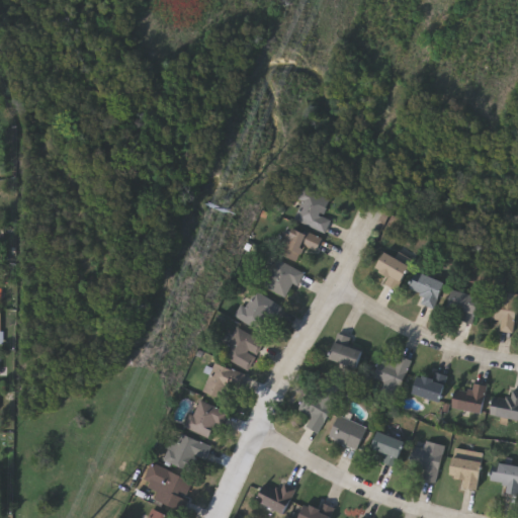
[(322,214),(330,219),(324,232),(291,217),(306,187),(330,199),(322,214)]
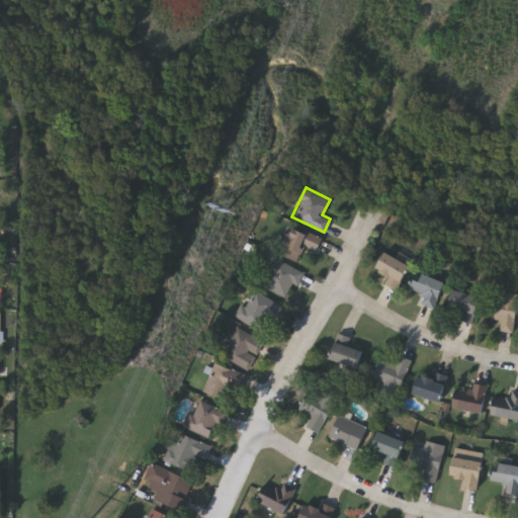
[(316,251),(305,246),(296,261),(277,252),(291,225),(321,240),(316,251)]
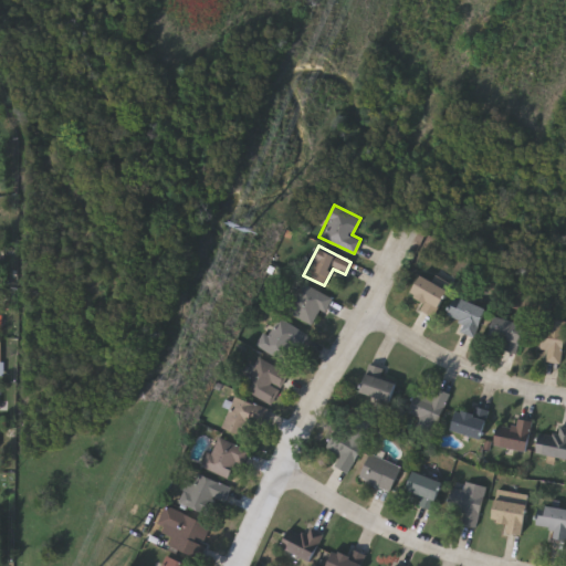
[(409,291),(421,273),(447,292),(430,316),(419,308),(423,302),(409,291)]
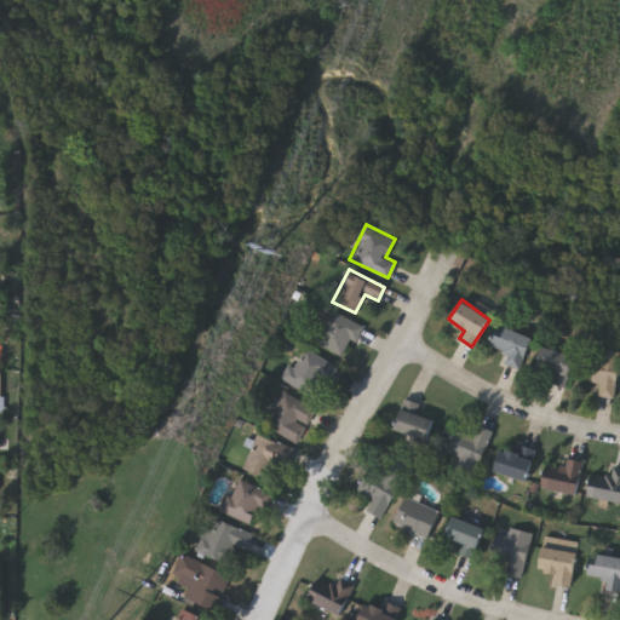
[(314,340),(331,309),(357,323),(340,356),(314,340)]
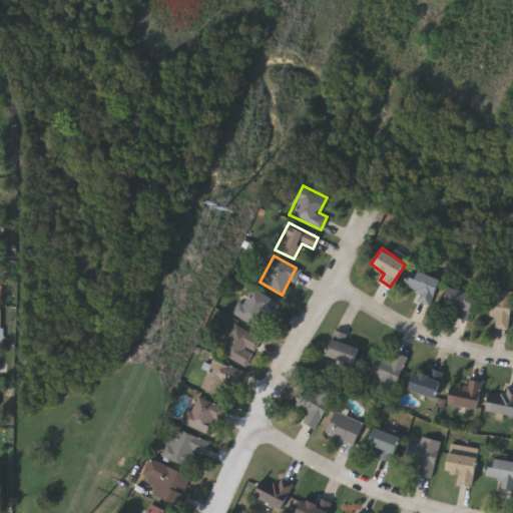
[(405,286),(413,268),(440,280),(428,306),(415,300),(419,292),(405,286)]
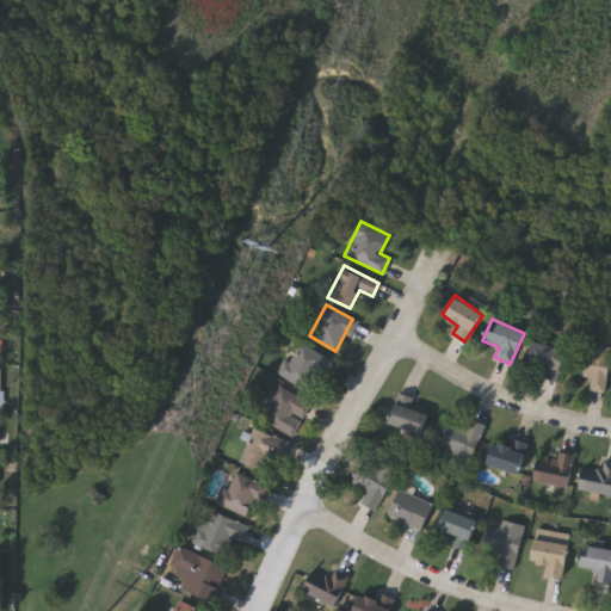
[(277,371),(297,340),(328,360),(309,392),(277,371)]
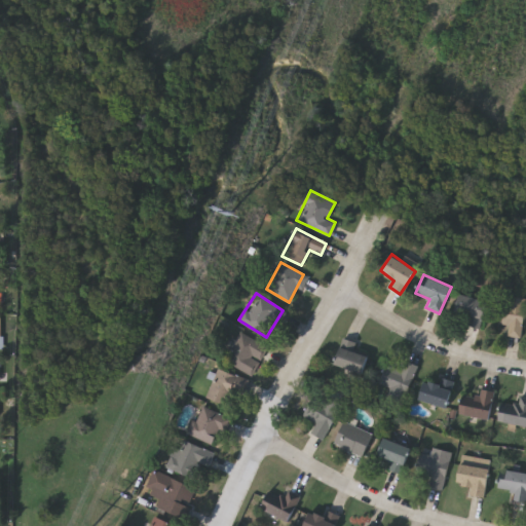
[(452,311),(458,293),(486,301),(480,321),(452,311)]
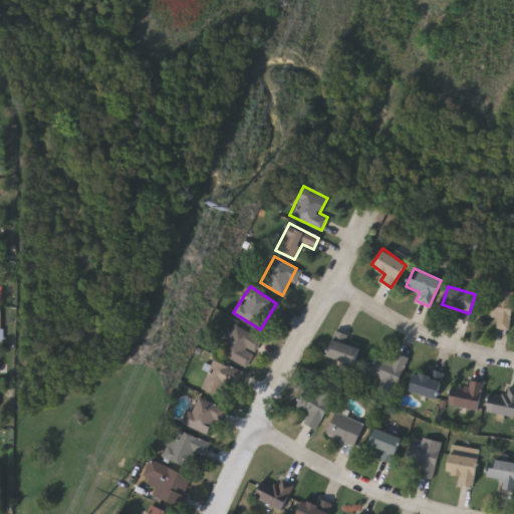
[(494,328),(495,315),(481,314),(483,293),(495,294),(495,289),(512,291),(508,329),(494,328)]
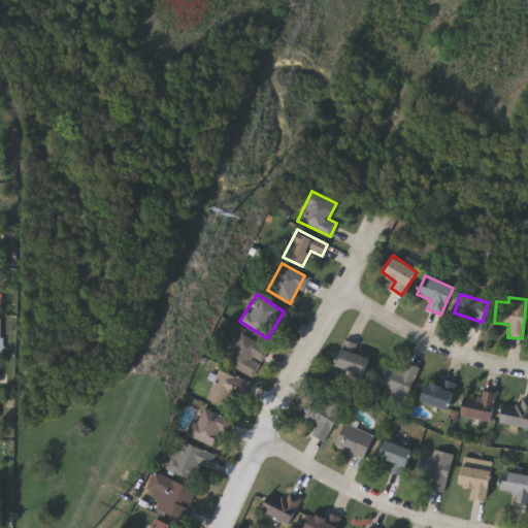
[(266,347),(252,375),(224,362),(238,333),(266,347)]
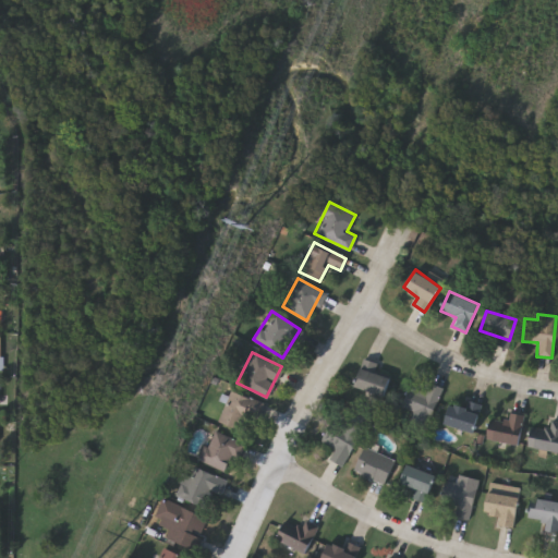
[(373,373),(389,376),(385,395),(354,387),(361,359),(376,363),(373,373)]
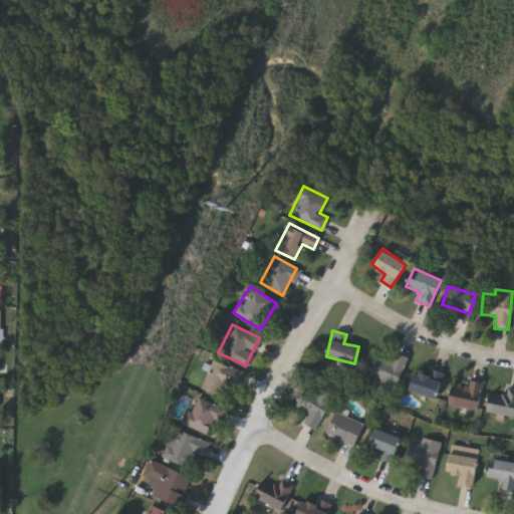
[(390,360),(394,351),(406,357),(391,392),(374,386),(377,378),(367,374),(376,354),(390,360)]
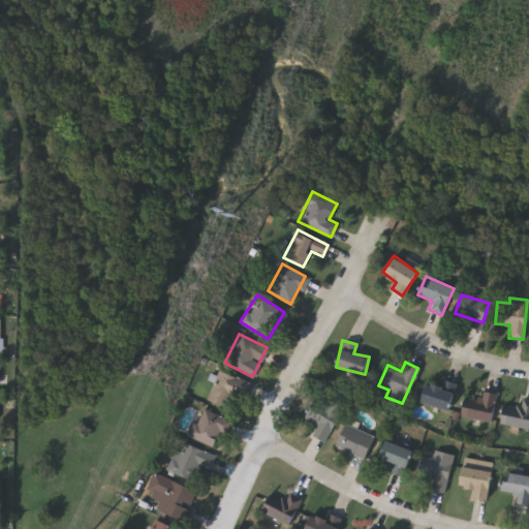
[(226,406),(208,401),(215,370),(249,379),(245,397),(229,394),(226,406)]
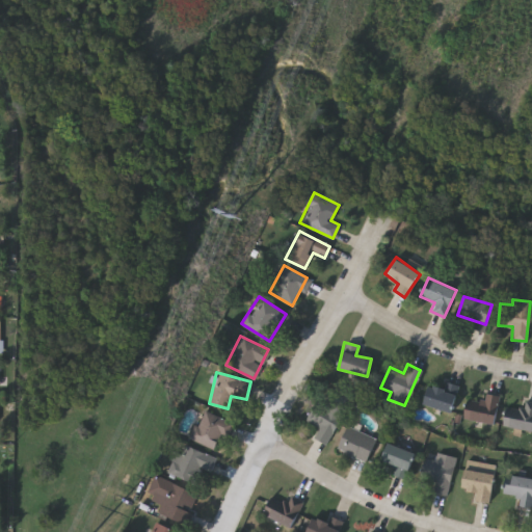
[(453,386),(453,408),(425,408),(425,386),(453,386)]
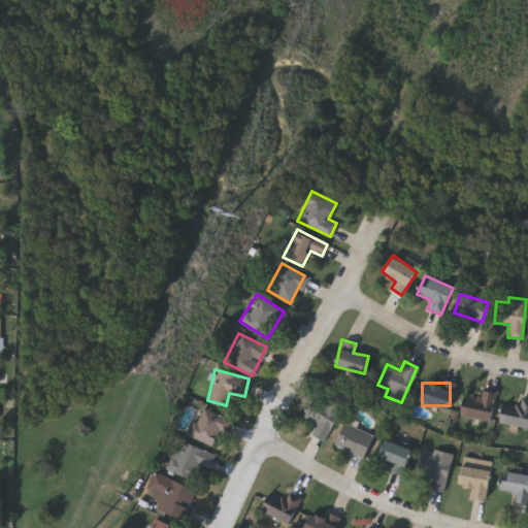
[(490,420),(459,416),(462,396),(479,399),(480,390),(494,392),(490,420)]
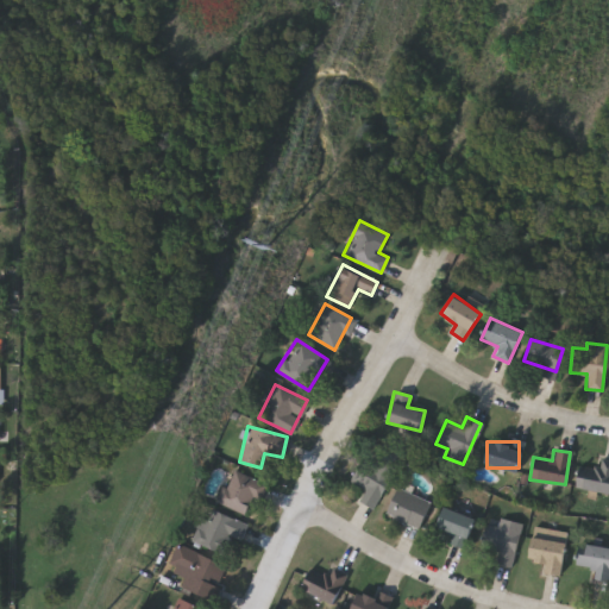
[(372,508),(358,500),(365,487),(350,478),(364,451),(394,468),(372,508)]
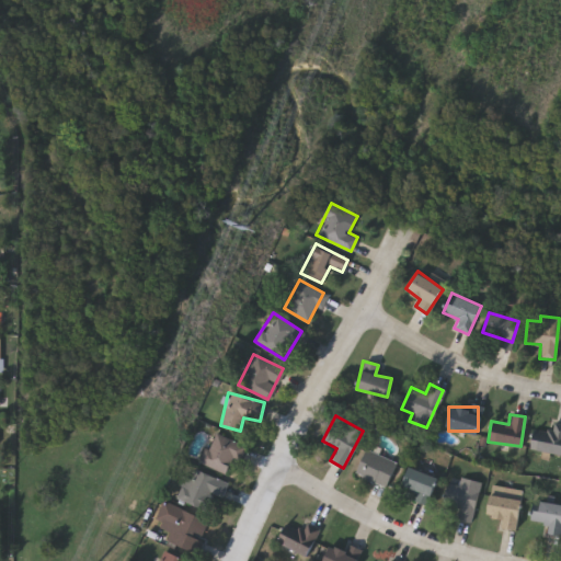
[(528,443),(537,427),(547,432),(553,419),(560,422),(560,445),(556,456),(528,443)]
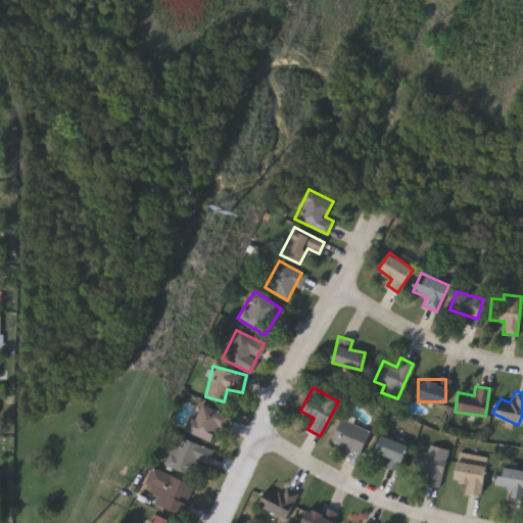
[(208,442),(185,428),(201,401),(225,416),(208,442)]
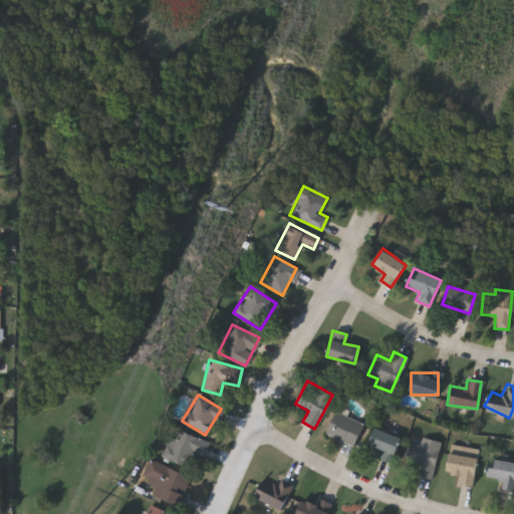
[(352,446),(323,435),(332,411),(361,422),(352,446)]
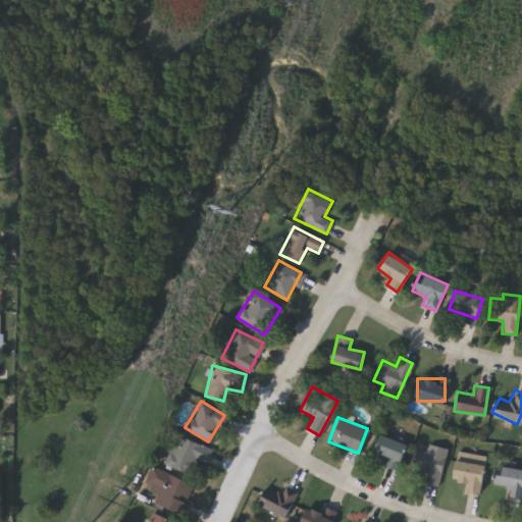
[(383,464),(386,457),(372,452),(379,433),(406,444),(397,469),(383,464)]
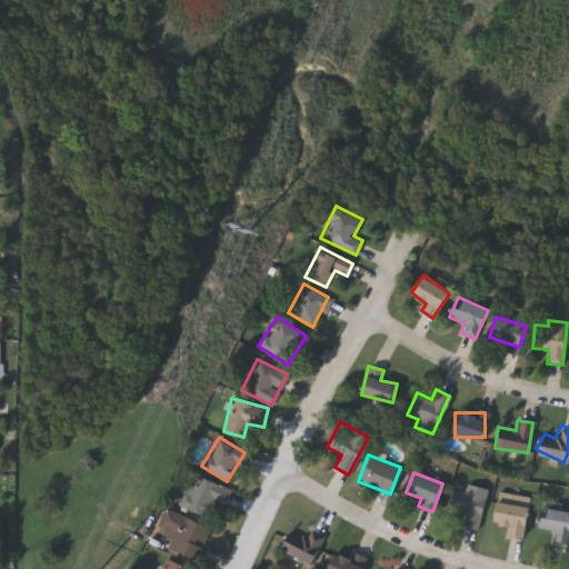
[(208,517),(177,506),(185,482),(193,486),(197,477),(231,488),(226,503),(213,499),(208,517)]
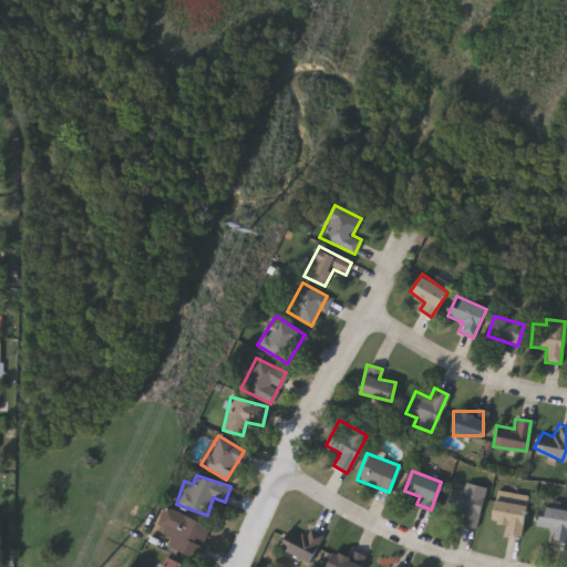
[(450,487),(463,490),(464,482),(484,486),(476,527),(459,524),(462,511),(446,507),(450,487)]
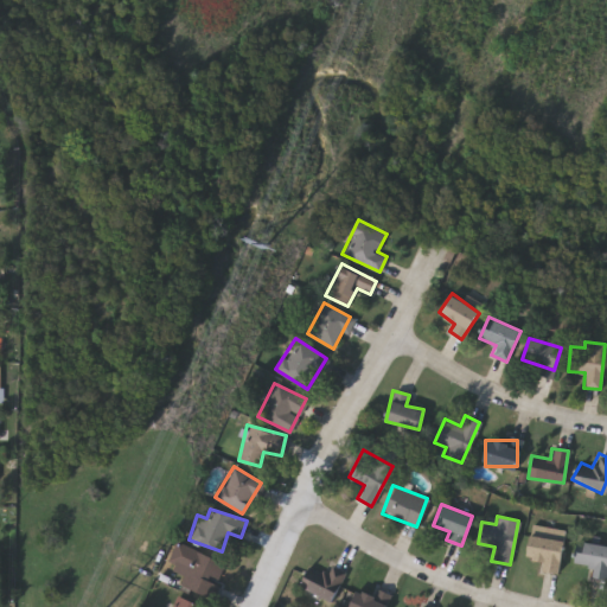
[(542,570),(544,560),(525,557),(530,534),(564,540),(558,573),(542,570)]
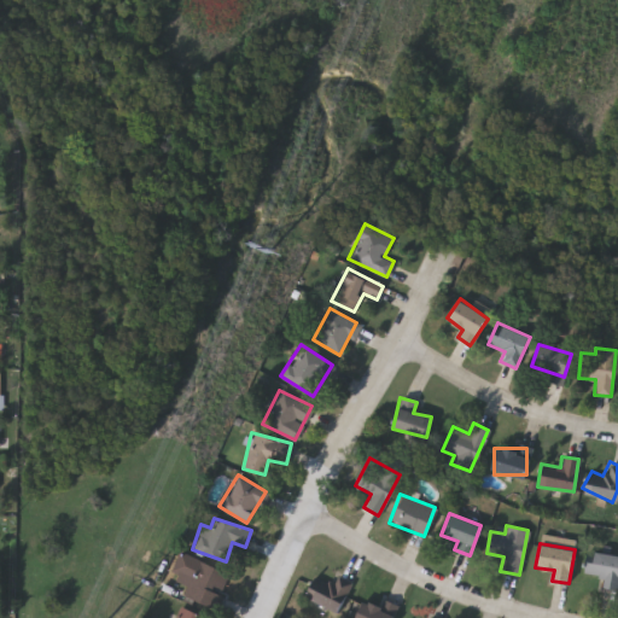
[(598,586),(599,576),(582,572),(587,549),(617,555),(617,582),(617,589),(598,586)]
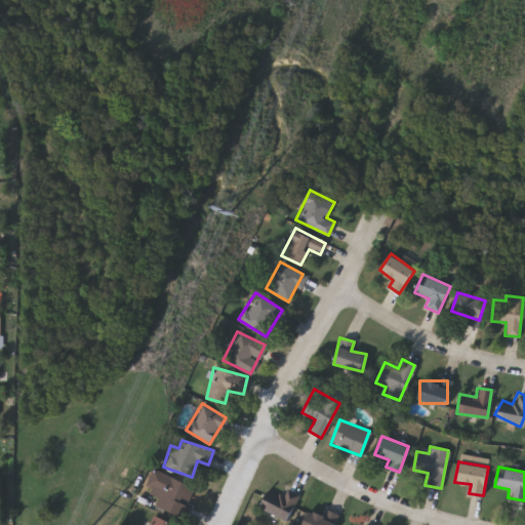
[(158,496),(144,491),(152,470),(194,486),(182,518),(154,508),(158,496)]
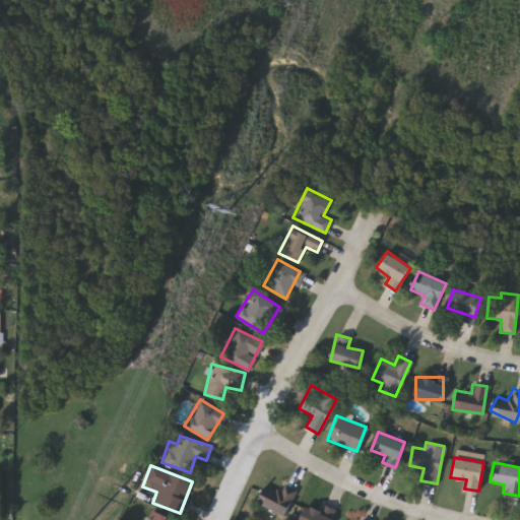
[(261,491),(274,498),(281,484),(298,494),(285,517),(255,502),(261,491)]
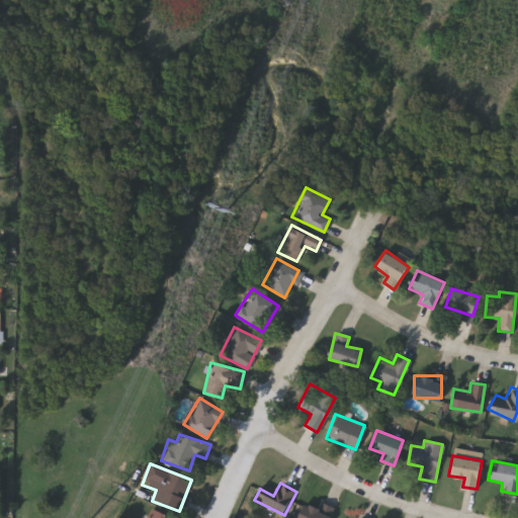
[(171,517),(146,517),(151,508),(171,517)]
